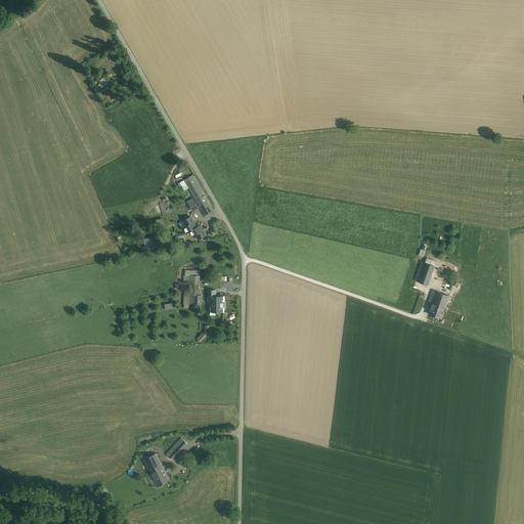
[(102,90),(108,88),(104,78),(98,80),(102,90)]
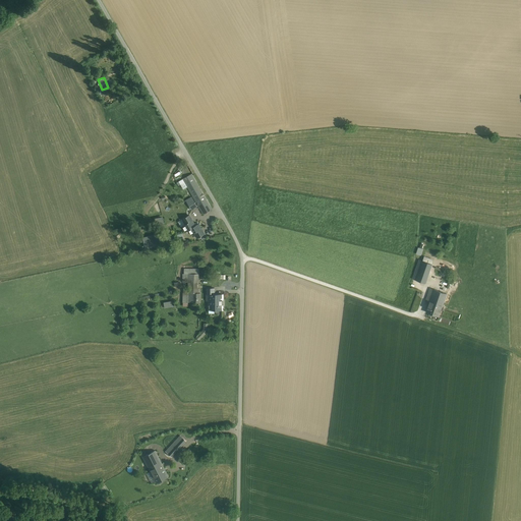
[(213,209),(192,174),(182,180),(203,215),(213,209)]
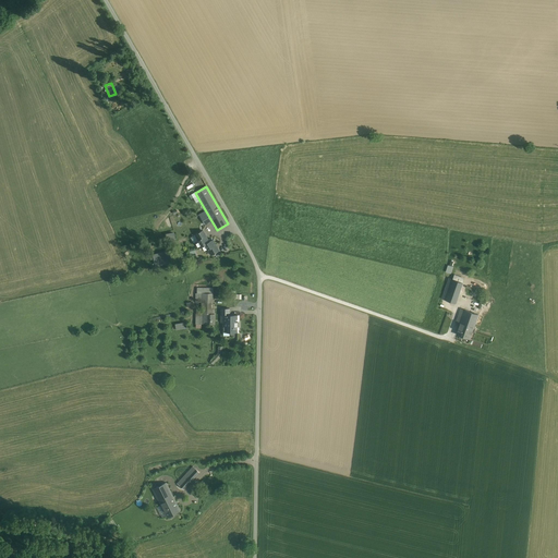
[(205,211),(198,215),(204,225),(210,221),(205,211)]
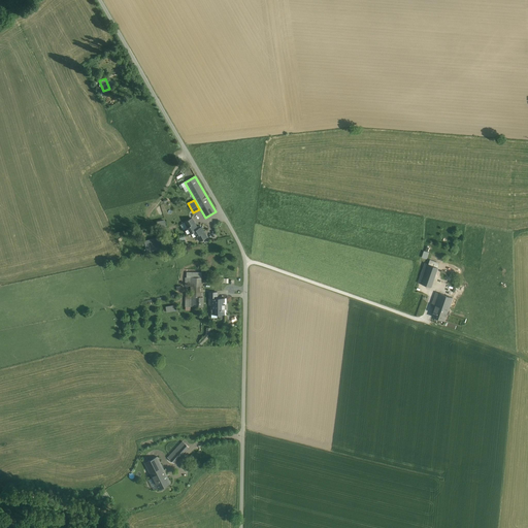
[(194,218),(183,225),(188,234),(191,233),(200,228),(194,218)]
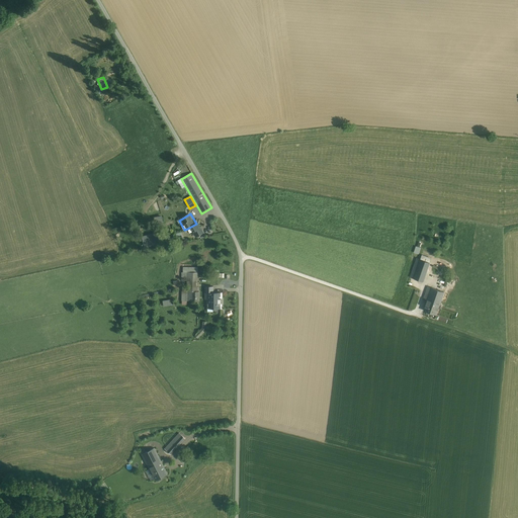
[(196,237),(204,233),(198,222),(196,224),(187,229),(190,234),(193,232),(196,237)]
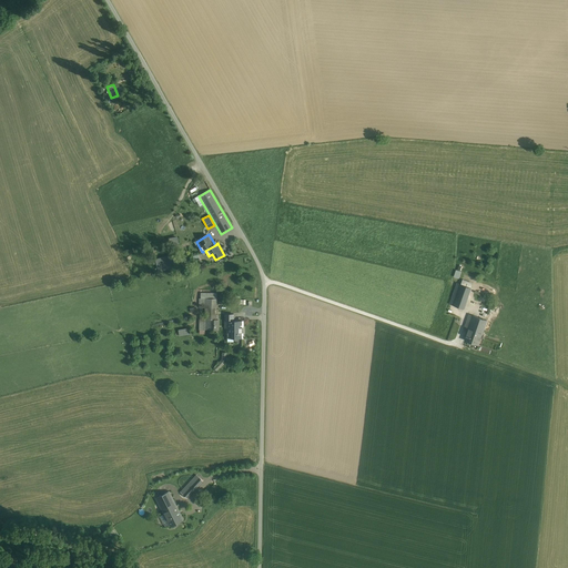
[(155,257),(158,271),(174,267),(172,255),(155,257)]
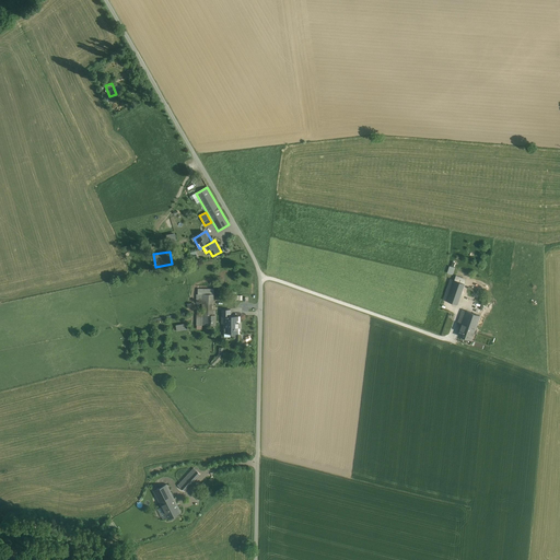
[(443,301),(458,305),(465,284),(450,280),(443,301)]
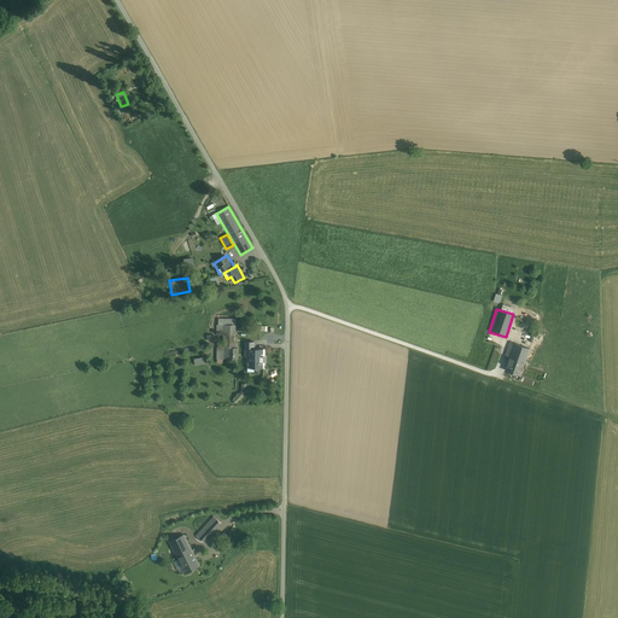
[(237,320),(217,319),(217,359),(237,360),(237,320)]
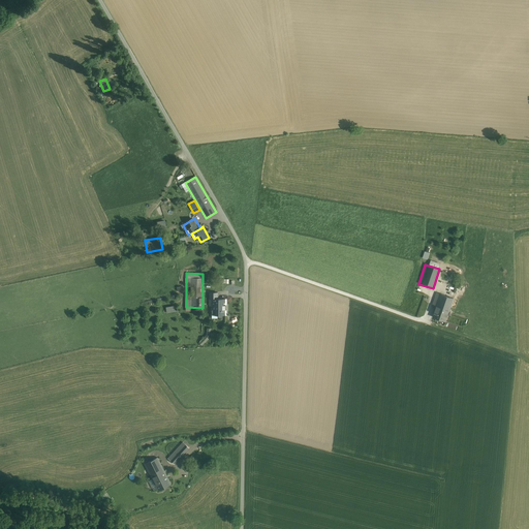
[(212,309),(212,315),(227,315),(227,299),(218,299),(218,292),(210,292),(210,309),(212,309)]
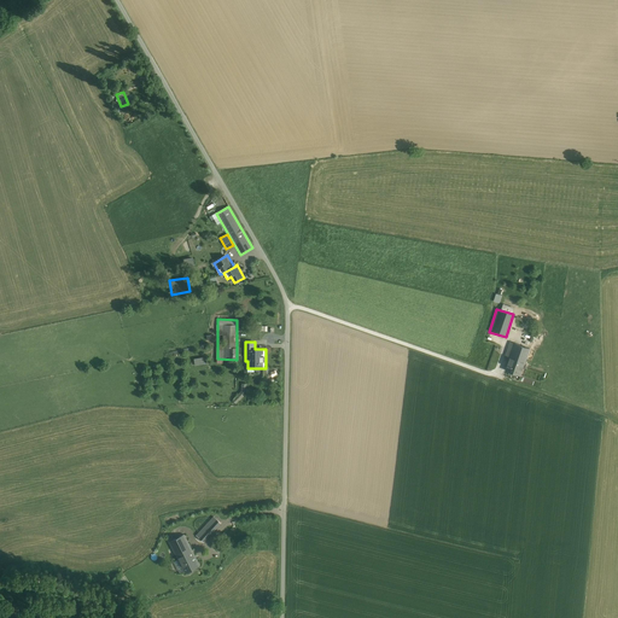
[(522,377),(531,349),(509,342),(506,355),(511,357),(506,371),(522,377)]
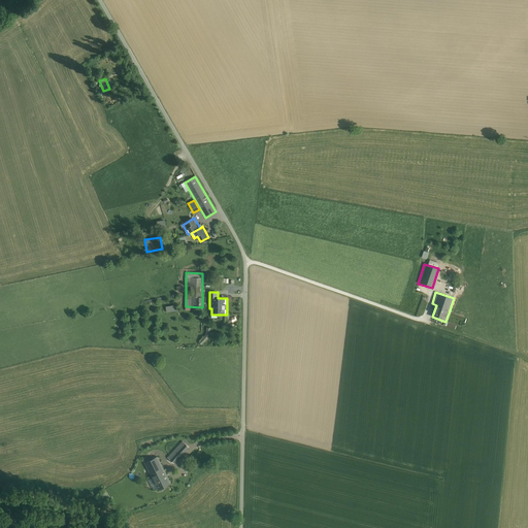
[(167,457),(173,463),(189,448),(183,441),(167,457)]
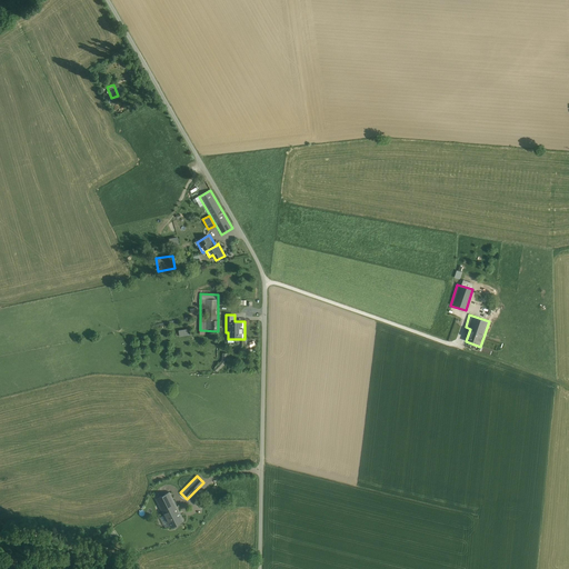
[(171,492),(156,500),(170,529),(186,522),(171,492)]
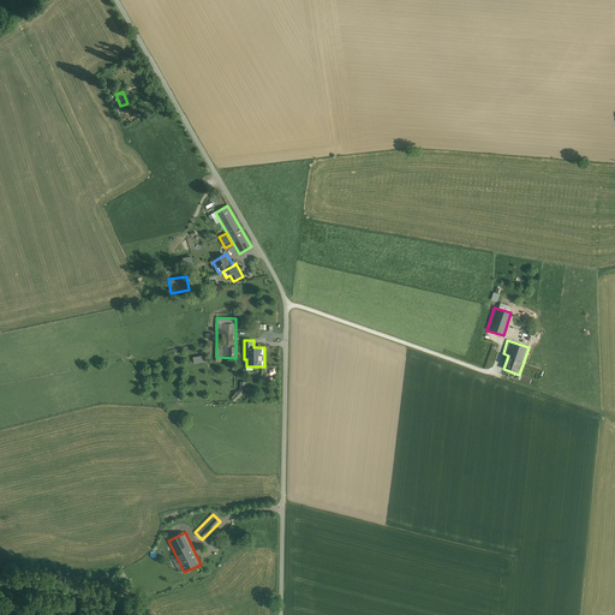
All buildings are outlined.
